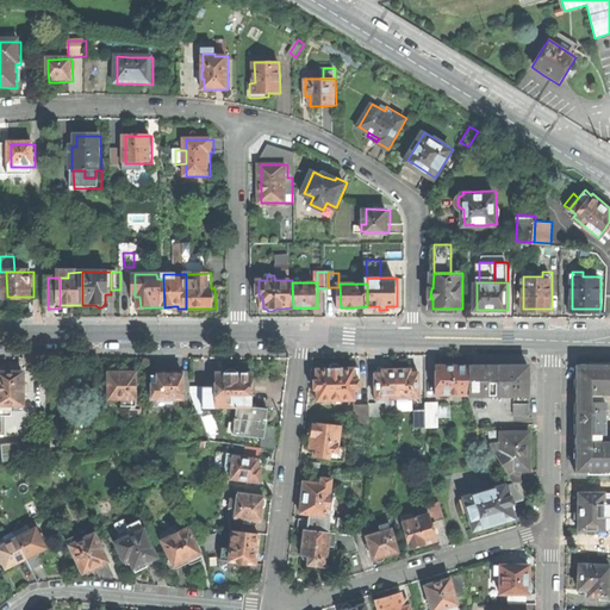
[(329,367),(329,369),(316,369),(316,380),(312,380),(313,391),(316,391),(316,400),(354,400),(354,388),(359,388),(359,368),(346,368),(340,369),(338,367),(337,365),(336,365),(334,363),(332,365),(330,366),(329,367)]
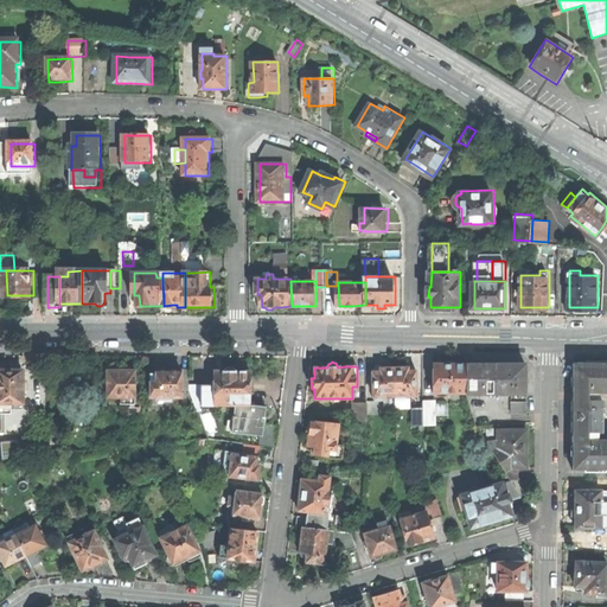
[(574,365),(574,394),(589,394),(601,394),(601,395),(606,394),(606,364),(596,365),(574,365)]
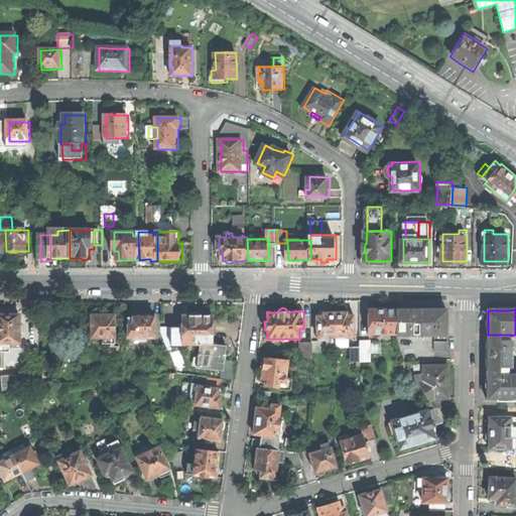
[(382,310),(368,310),(368,335),(396,335),(396,310),(382,310)]
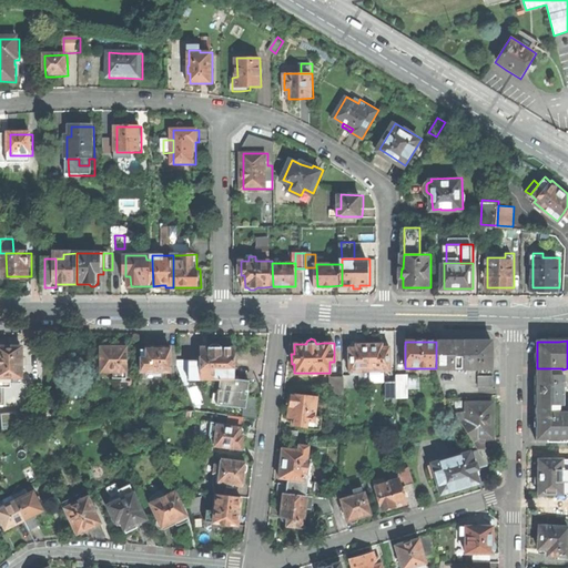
[(449,342),(436,342),(436,368),(436,369),(464,369),(464,342),(449,342)]
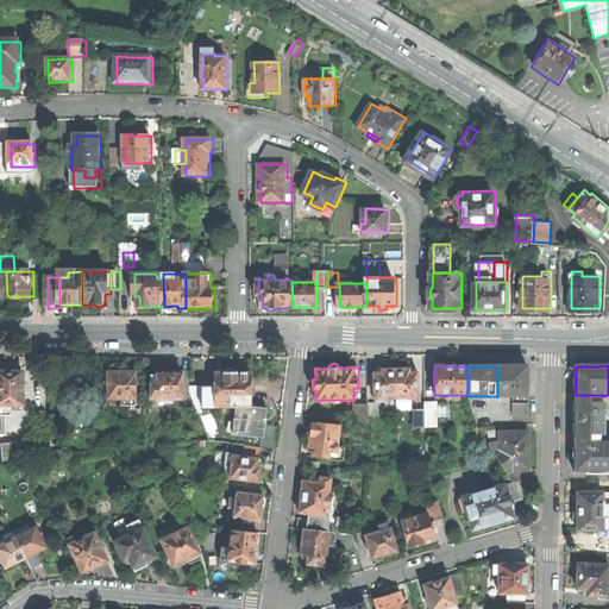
[(527,366),(497,366),(497,396),(506,396),(513,396),(527,396),(527,383),(527,366)]
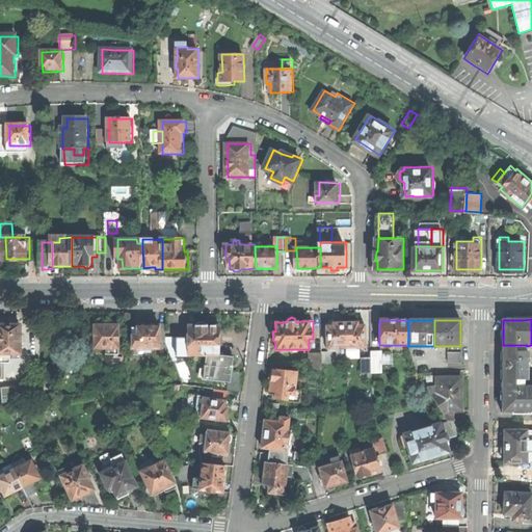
[(1,358),(8,358),(8,353),(19,353),(19,343),(19,335),(19,324),(15,324),(15,323),(12,321),(7,322),(5,323),(5,325),(1,325),(0,324),(0,353),(1,353),(1,358)]
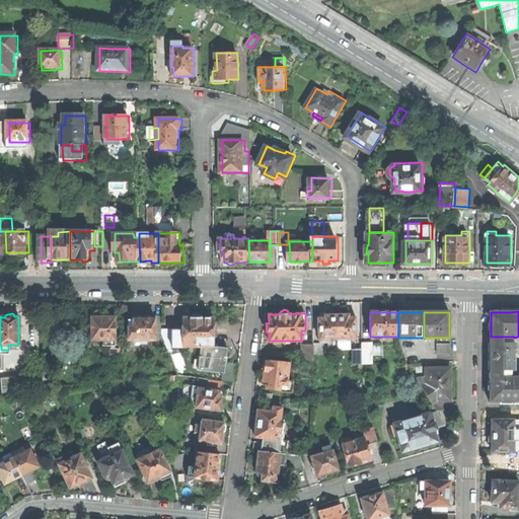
[(98,316),(91,316),(91,340),(102,340),(102,345),(115,345),(115,316),(112,316),(112,315),(109,314),(105,314),(104,315),(104,316),(98,316)]
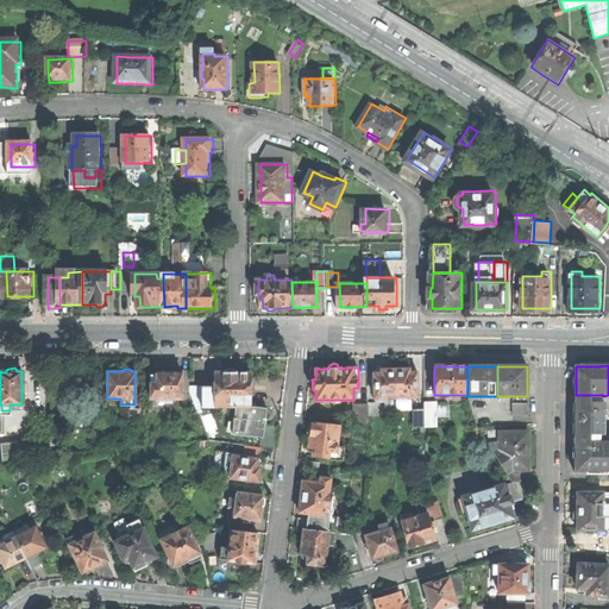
[(214,406),(233,406),(250,406),(250,372),(242,372),(236,372),(236,371),(232,369),(225,369),(224,371),(224,372),(214,372),(214,385),(214,406)]
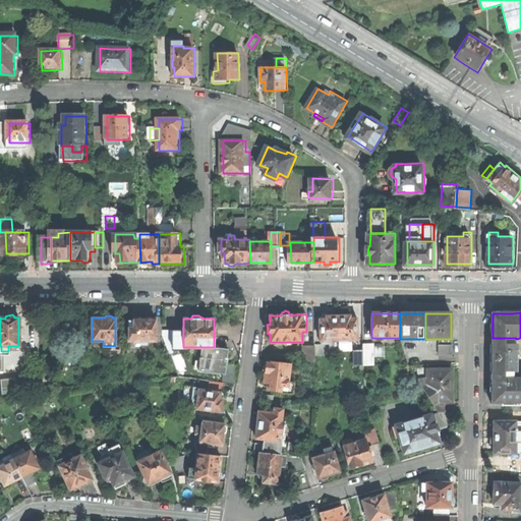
[(330,316),(321,316),(321,344),(329,344),(329,340),(339,340),(339,316),(330,316)]
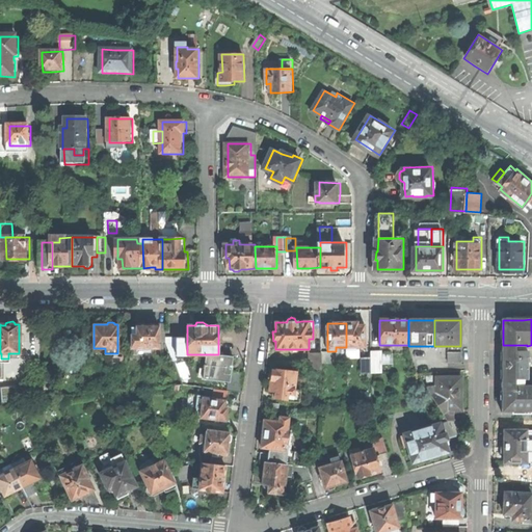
[(354,323),(346,323),(346,347),(365,347),(364,323),(354,323)]
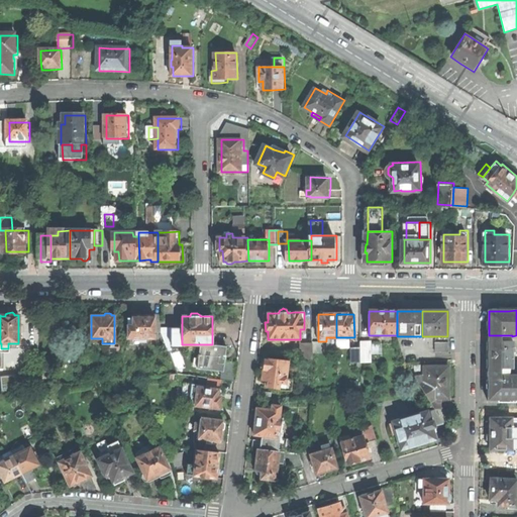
[(142,315),(132,315),(132,318),(127,318),(127,338),(139,338),(144,338),(153,338),(153,315),(142,315)]
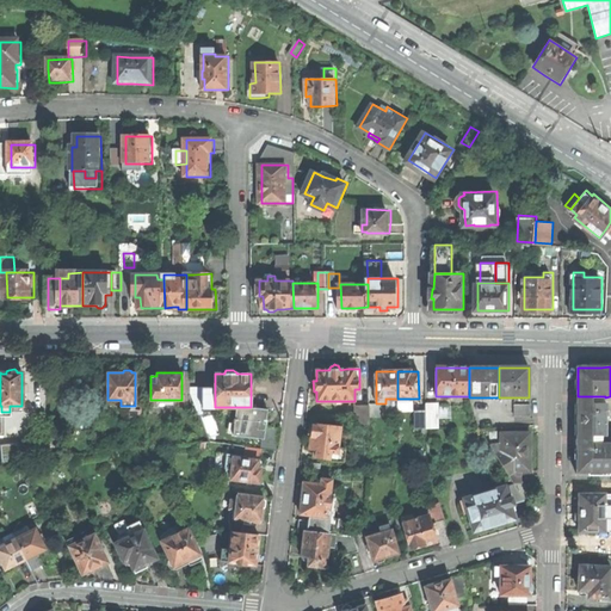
[(193,403),(202,403),(202,387),(189,387),(189,392),(193,403)]
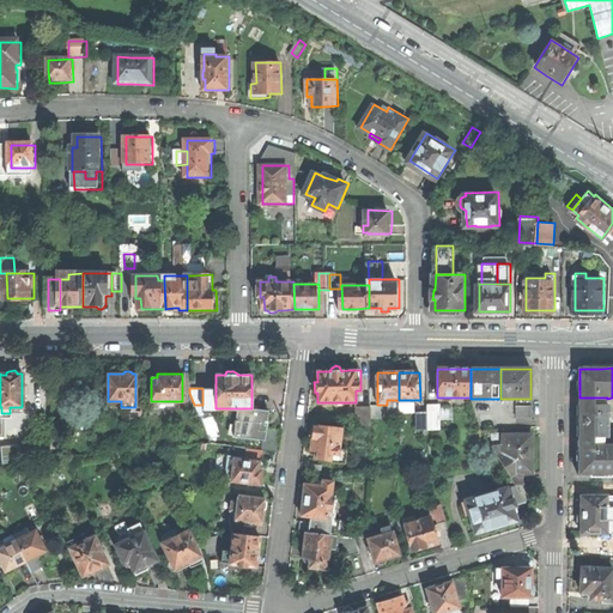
[(202,408),(216,408),(216,388),(202,388),(202,405),(202,408)]
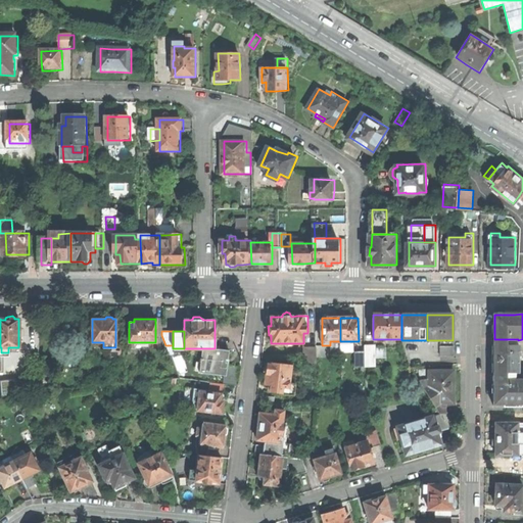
[(366,367),(376,367),(376,346),(366,346),(366,351),(366,367)]
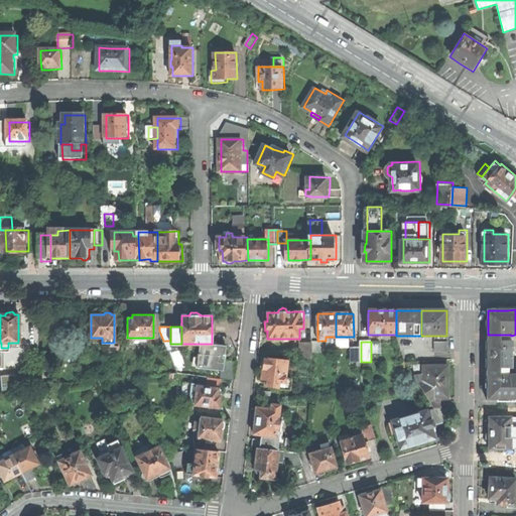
[(371,343),(372,355),(386,354),(384,342),(371,343)]
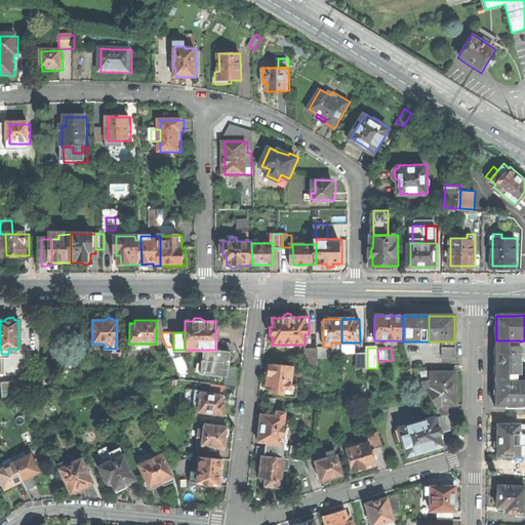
[(496,362),(496,375),(510,375),(521,375),(521,355),(522,355),(522,348),(510,348),(496,348),(496,362)]
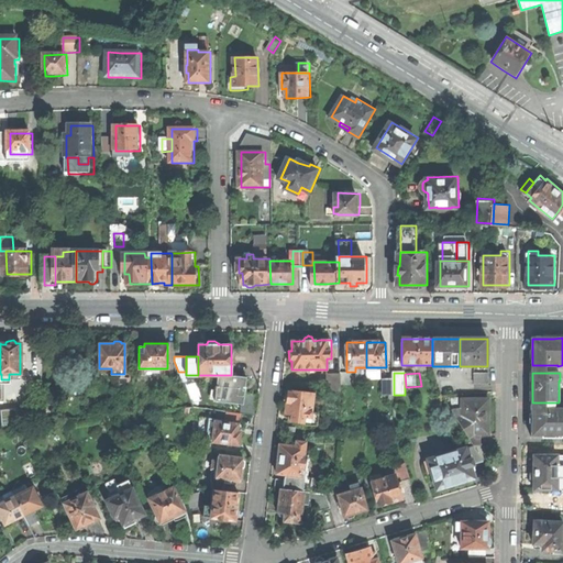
[(327,374),(327,389),(340,392),(340,374),(327,374)]
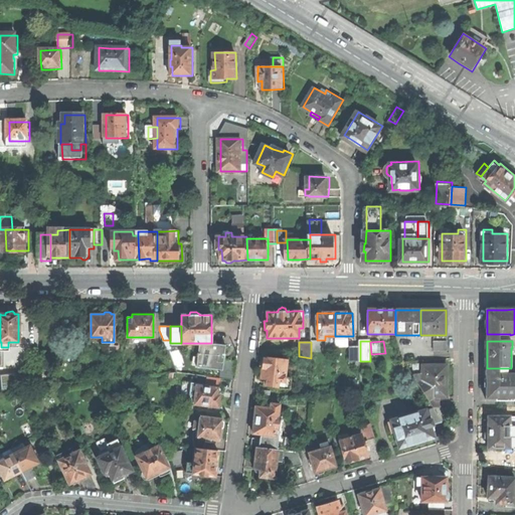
[(434,342),(434,352),(447,352),(447,342),(434,342)]
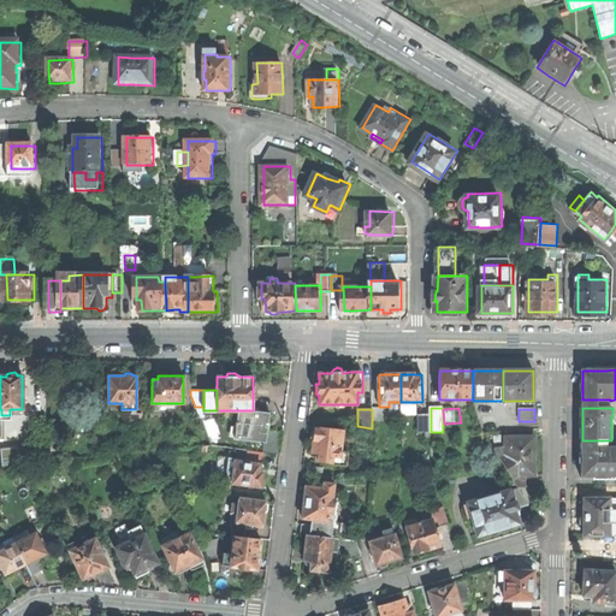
[(236,437),(262,440),(266,440),(267,431),(270,413),(260,410),(253,410),(236,410),(236,437)]
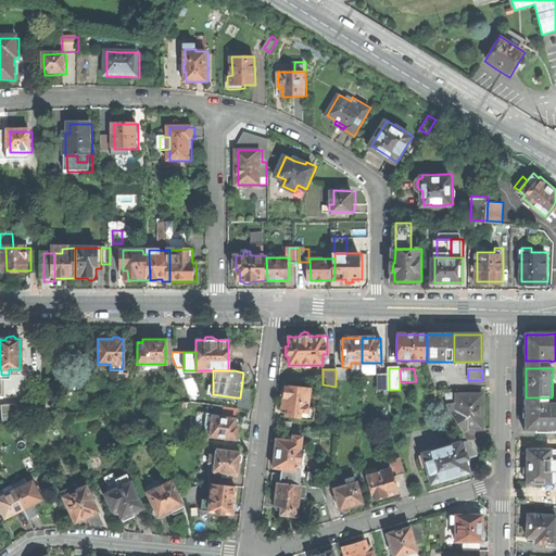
[(379,390),(389,390),(389,374),(379,374),(379,390)]
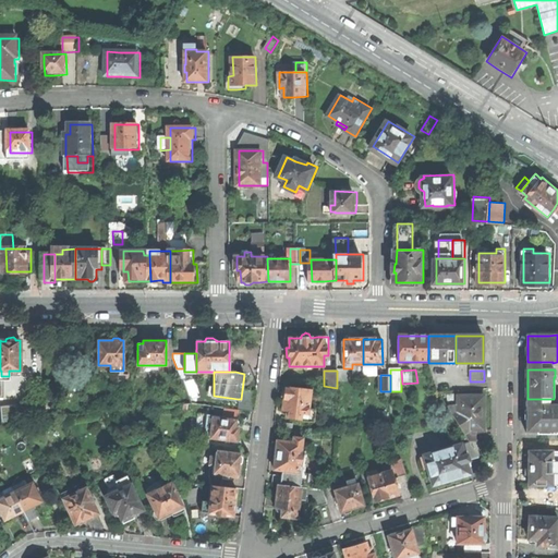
[(289,412),(288,419),(314,422),(316,411),(308,410),(311,390),(286,387),(284,389),(283,389),(281,391),(281,396),(282,399),(283,399),(282,405),(282,411),(289,412)]
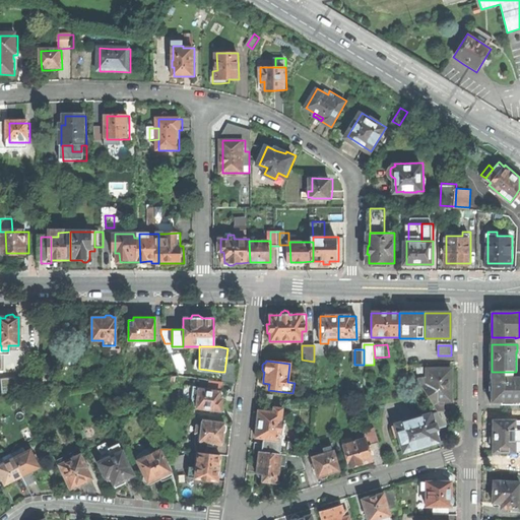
[(221,372),(220,381),(223,381),(236,383),(237,375),(238,365),(225,364),(224,372),(221,372)]
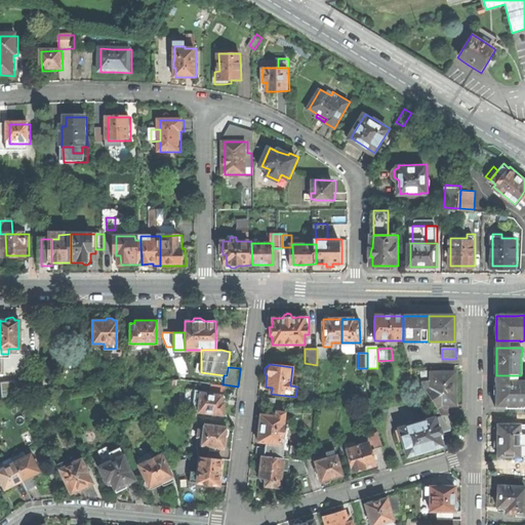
[(455,374),(431,374),(431,382),(420,382),(441,415),(447,415),(447,406),(455,406),(455,391),(455,374)]
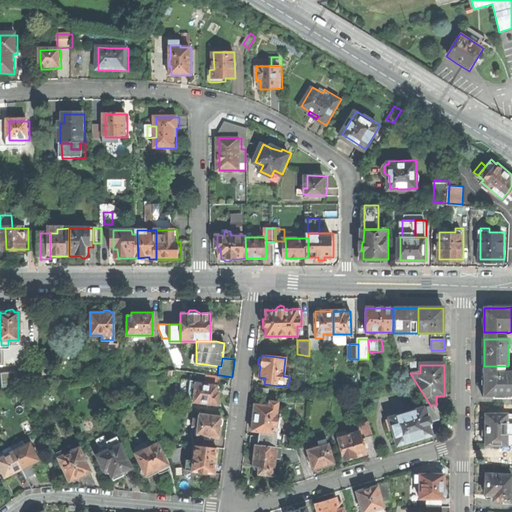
[(172,382),(181,383),(183,370),(172,369),(172,376),(172,382)]
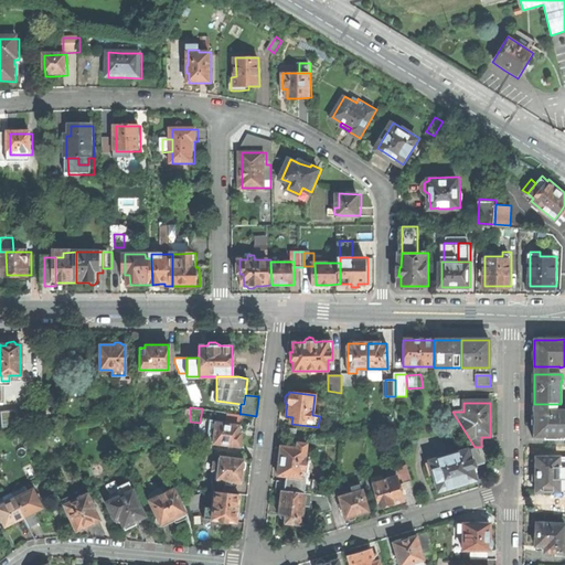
[(0,411),(0,428),(18,427),(17,409),(0,411)]
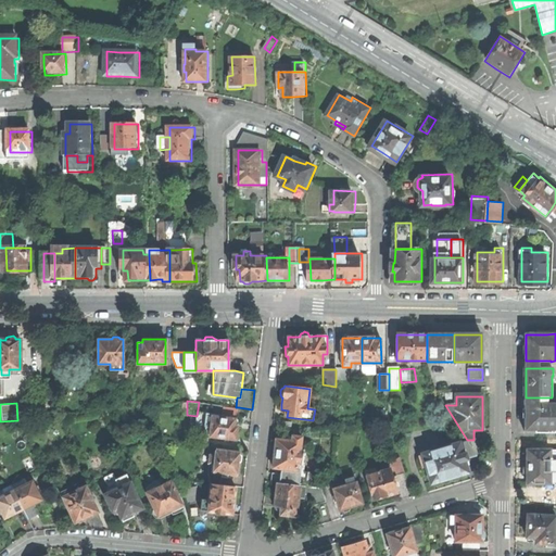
[(526,418),(526,431),(555,431),(555,404),(551,404),(551,405),(540,405),(526,405),(526,418)]
